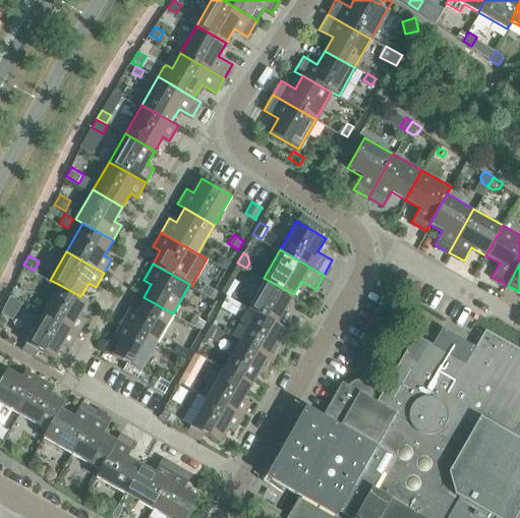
[(285,308),(293,294),(264,278),(247,307),(253,311),(283,329),(290,333),(299,317),(285,308)]
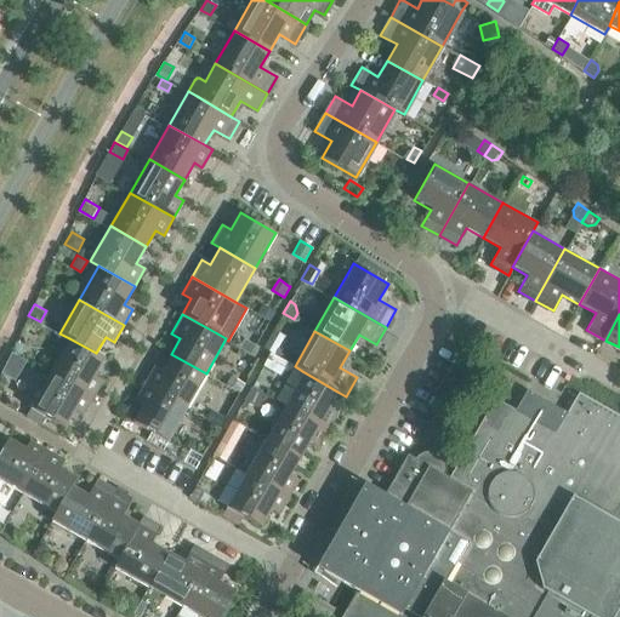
[(269,335),(262,347),(282,359),(283,358),(272,352),(278,340),(269,335)]
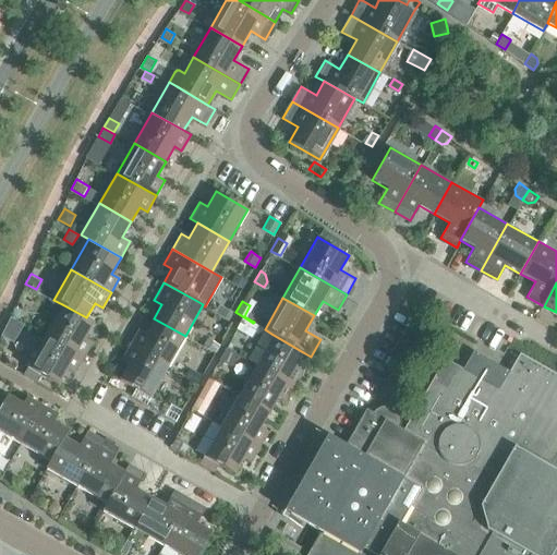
[(219,302),(215,310),(226,316),(230,309),(219,302)]
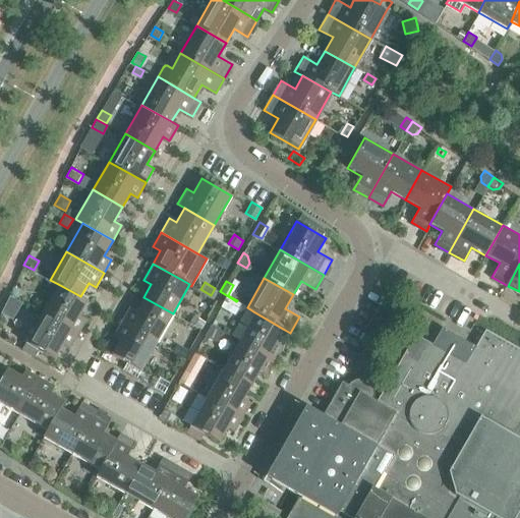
[(88,300),(80,296),(58,284),(41,312),(77,334),(85,319),(79,315),(88,300)]
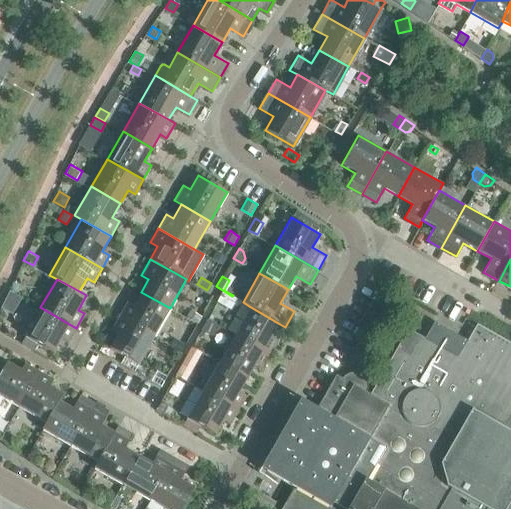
[(18,282),(14,280),(10,289),(14,291),(18,282)]
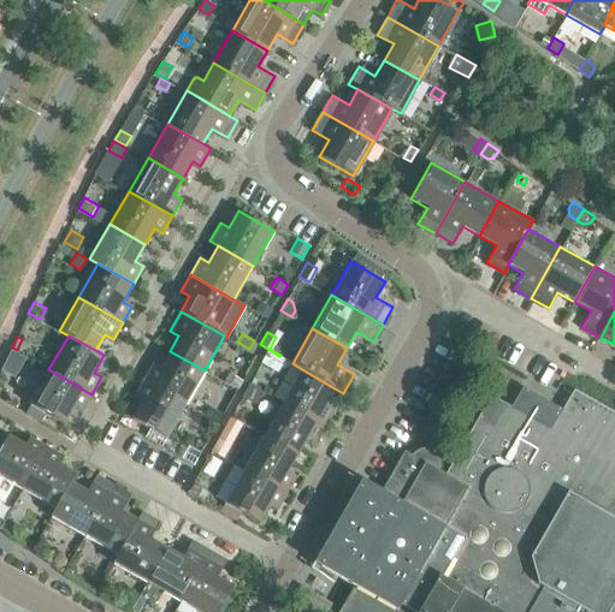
[(279,356),(260,344),(268,350),(262,358),(273,366),(279,356)]
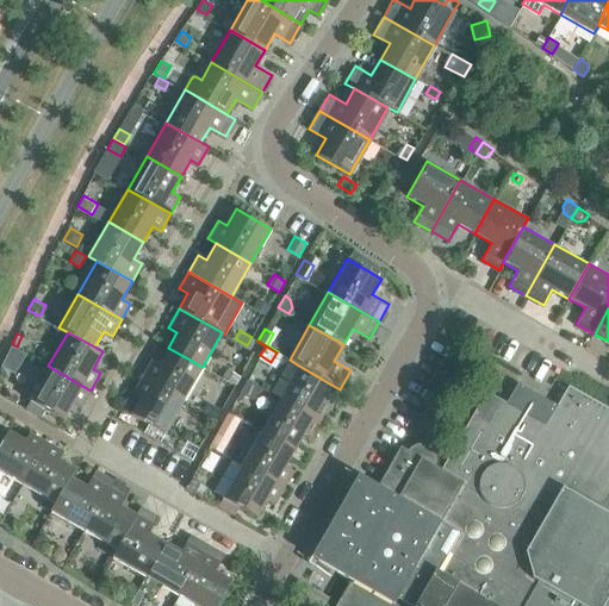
[(150,357),(141,375),(184,399),(203,367),(168,348),(159,362),(150,357)]
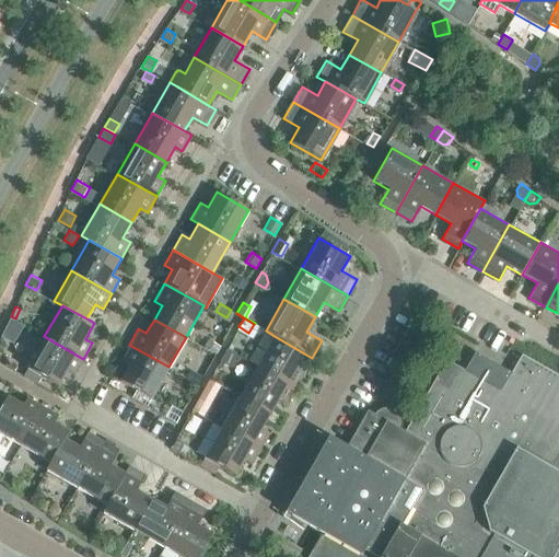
[(298,367),(304,354),(272,335),(256,364),(295,386),(304,371),(298,367)]
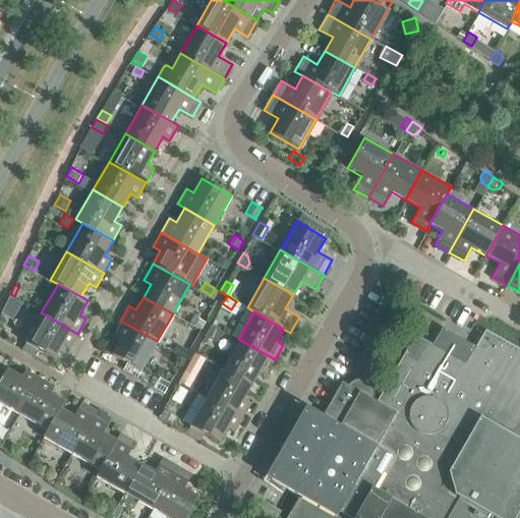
[(69,348),(77,334),(41,312),(25,341),(36,347),(55,358),(63,344),(69,348)]
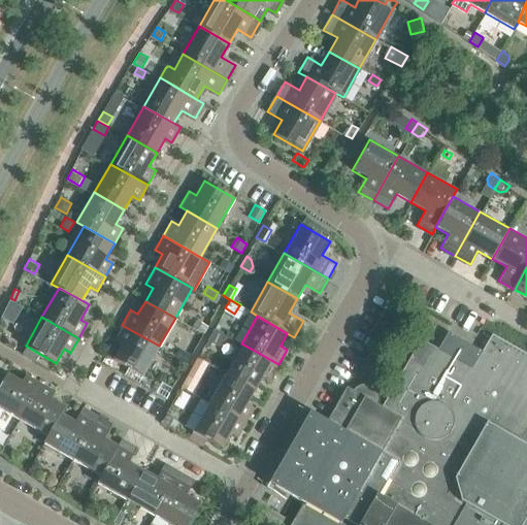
[(208,325),(196,318),(192,325),(204,332),(208,325)]
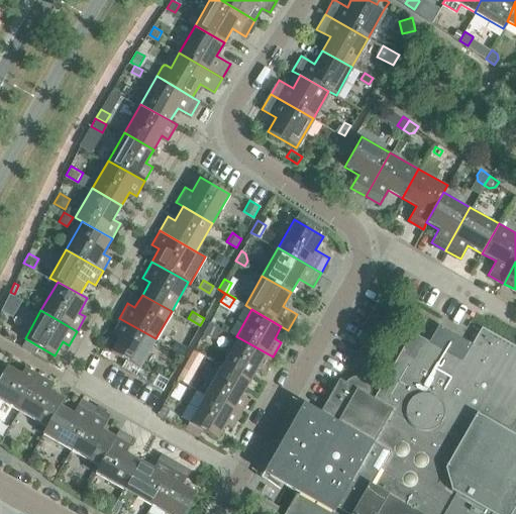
[(139,367),(156,338),(119,318),(111,332),(117,336),(110,350),(139,367)]
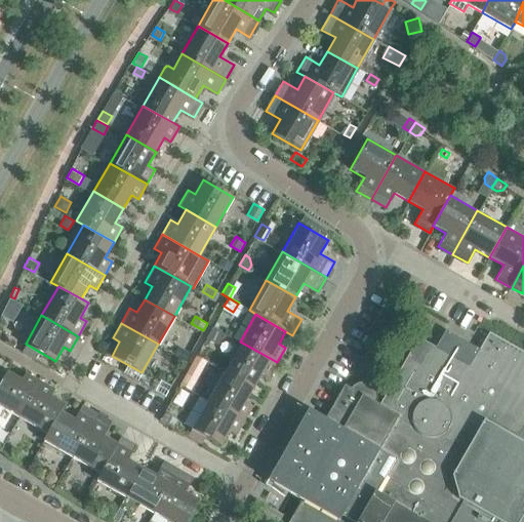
[(218,347),(224,337),(220,335),(223,331),(212,325),(207,334),(208,335),(206,339),(218,347)]
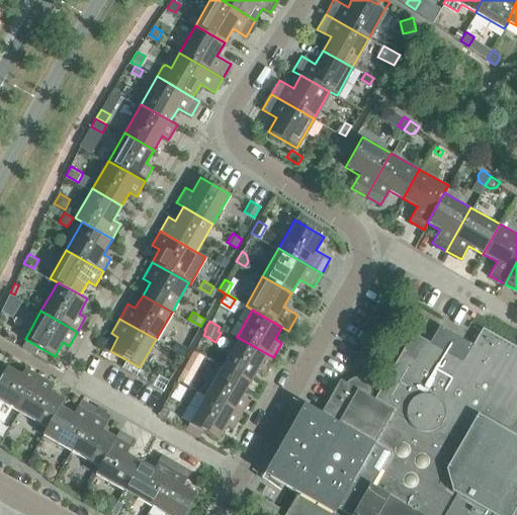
[(516,345),(482,326),(472,343),(449,330),(440,325),(430,341),(413,331),(385,378),(374,398),(371,396),(372,389),(369,382),(364,377),(357,376),(351,377),(346,382),(342,380),(342,379),(340,378),(321,413),(320,412),(321,412),(305,403),(304,402),(263,473),(264,474),(296,493),(282,514),(516,514),(516,345)]
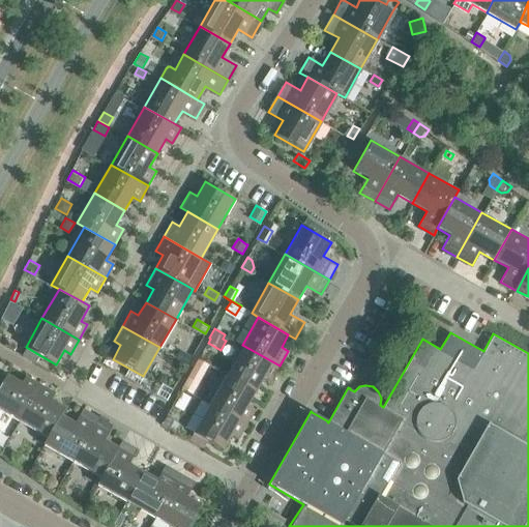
[(271,381),(280,366),(242,345),(226,374),(257,391),(264,377),(271,381)]
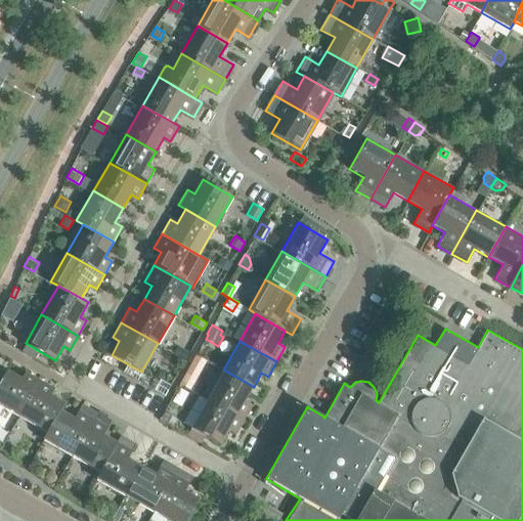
[(32,356),(36,349),(26,343),(20,350),(32,356)]
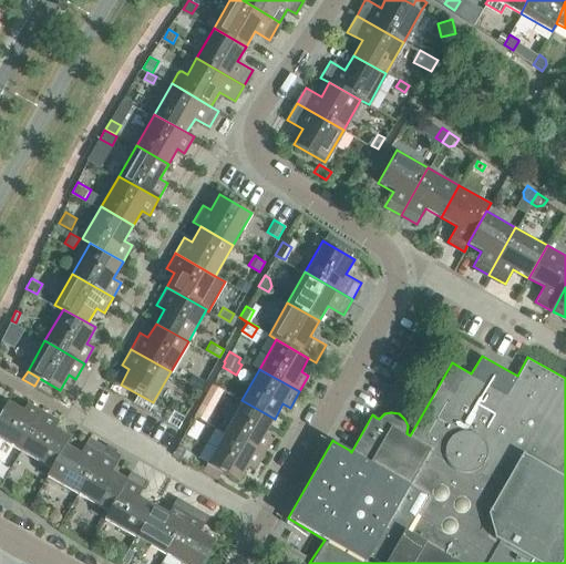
[(188,382),(201,389),(206,380),(194,373),(188,382)]
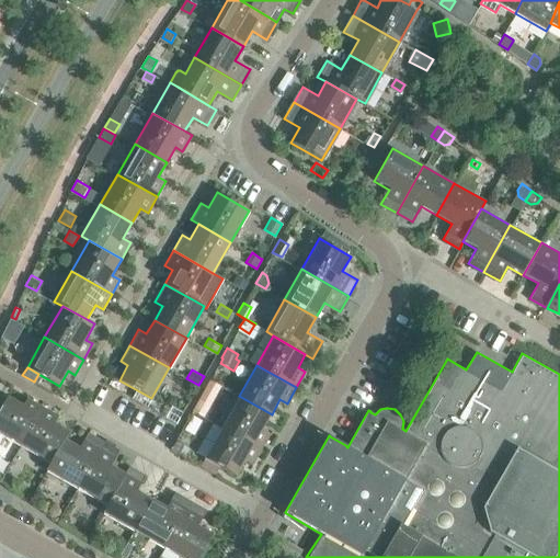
[(205,416),(213,400),(202,394),(193,409),(205,416)]
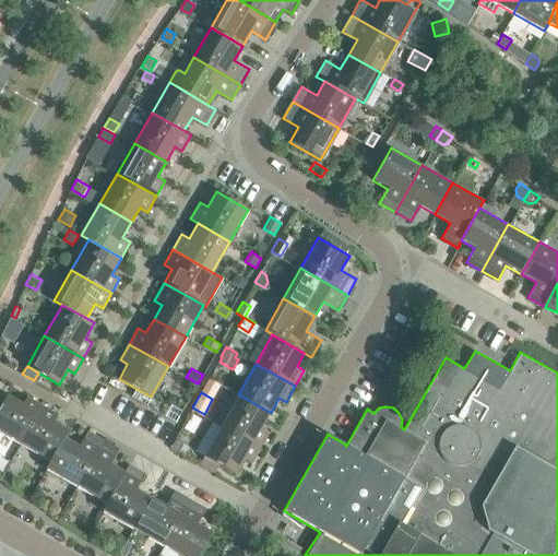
[(0,429),(20,441),(42,403),(26,394),(22,402),(8,394),(7,397),(0,406),(0,429)]
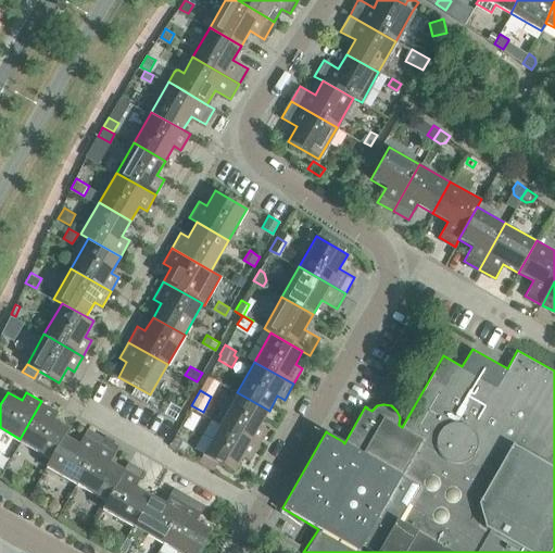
[(261,425),(269,411),(237,392),(219,422),(259,444),(268,428),(261,425)]
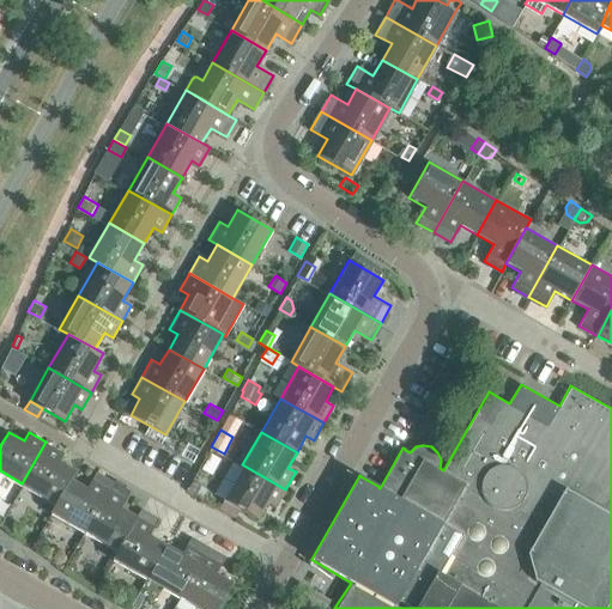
[(55,504),(71,477),(76,469),(59,460),(62,451),(46,442),(22,483),(55,504)]
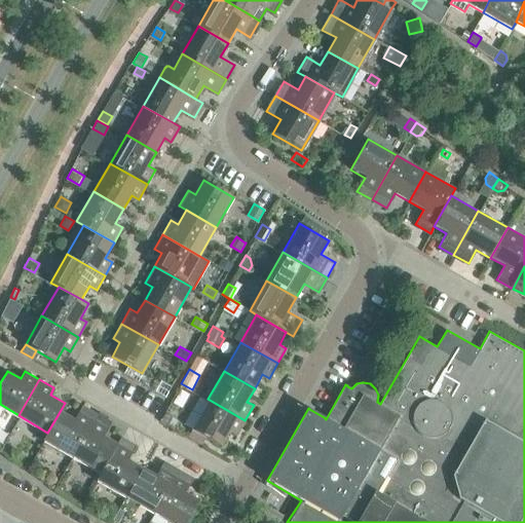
[(245,420),(208,399),(191,428),(222,447),(230,432),(236,435),(245,420)]
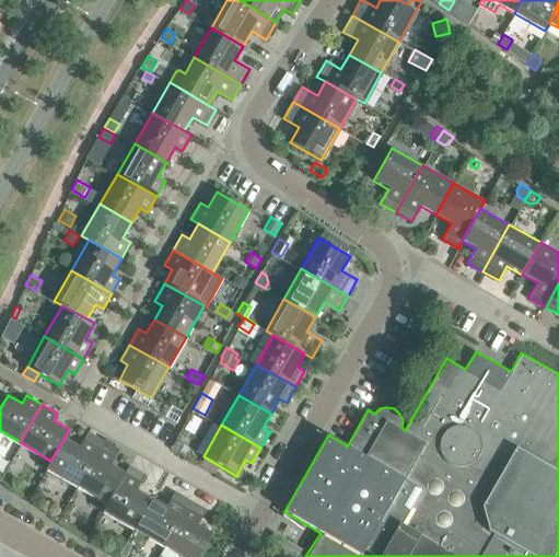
[(104,439),(88,430),(79,445),(65,437),(50,461),(46,467),(77,485),(104,439)]
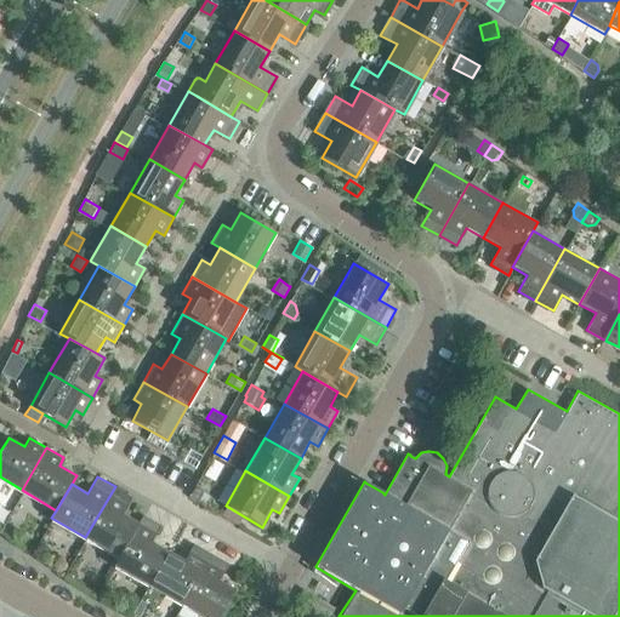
[(115,486),(85,537),(119,558),(138,523),(123,514),(132,497),(115,486)]
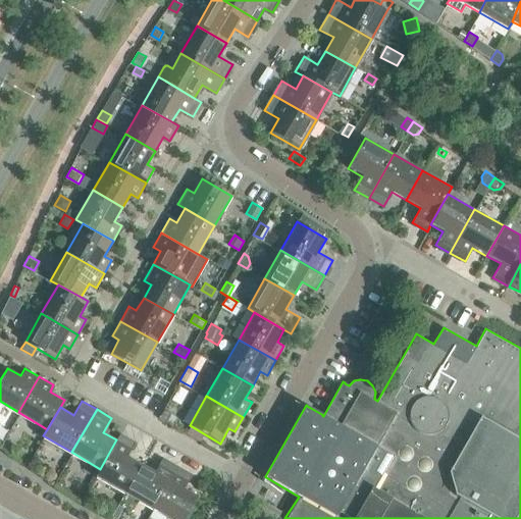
[(161,414),(160,417),(172,424),(177,416),(164,409),(161,414)]
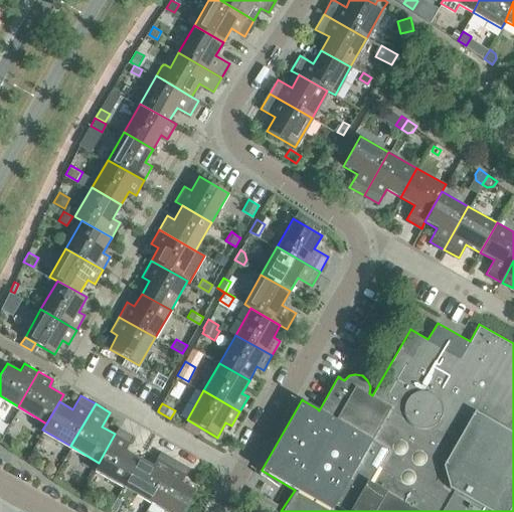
[(0,417),(0,433),(2,435),(10,420),(1,415),(0,417)]
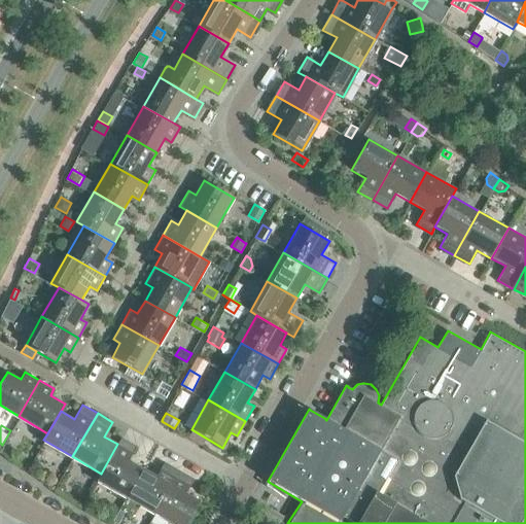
[(117,444),(101,474),(98,480),(126,496),(143,467),(129,459),(137,446),(121,437),(117,444)]
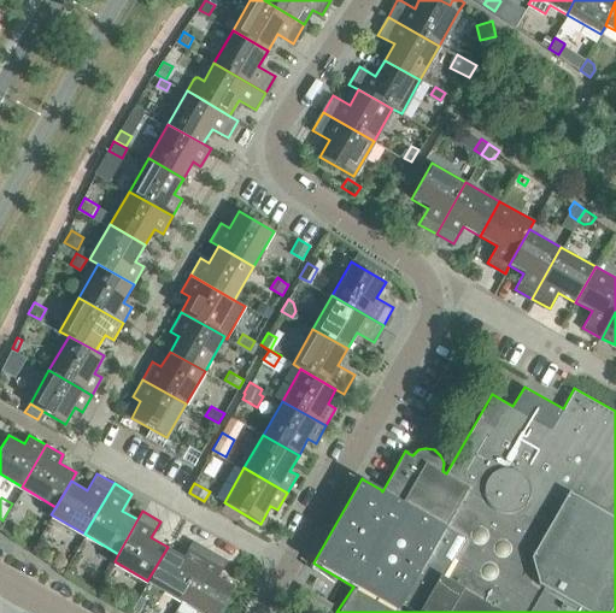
[(183,556),(168,547),(147,581),(181,600),(210,549),(194,540),(183,556)]
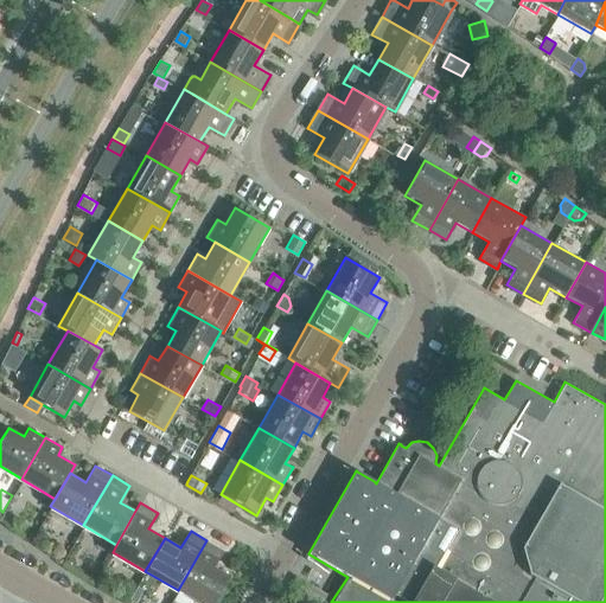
[(214,566),(223,550),(206,540),(178,590),(198,602),(215,602),(231,576),(214,566)]
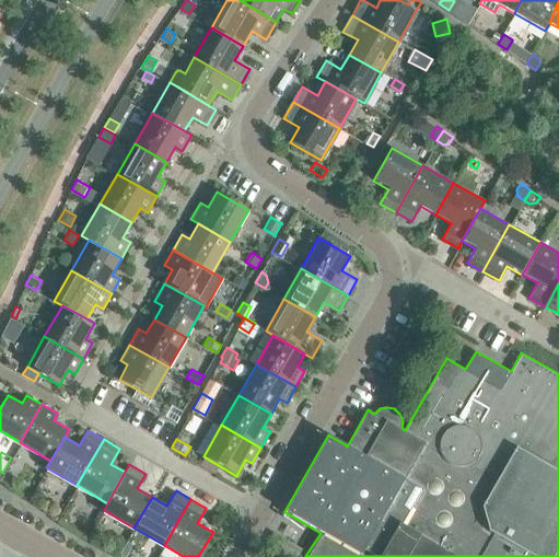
[(92,524),(99,528),(103,518),(97,514),(92,524)]
